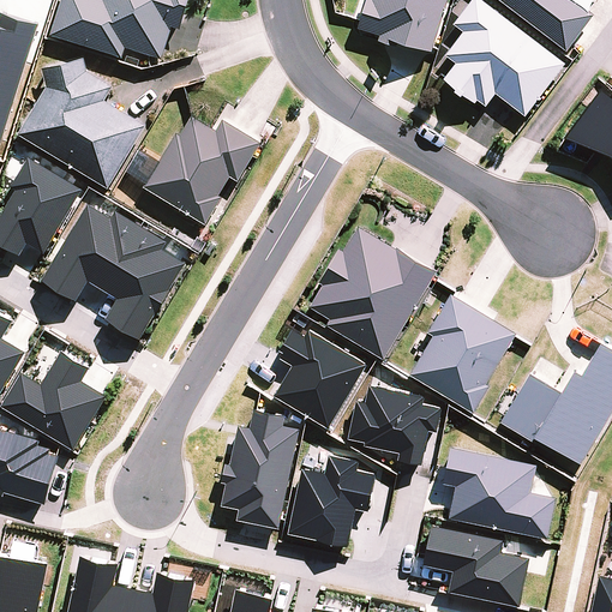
[(184,0),(59,0),(51,31),(120,52),(124,43),(161,54),(171,21),(178,23),(184,0)]
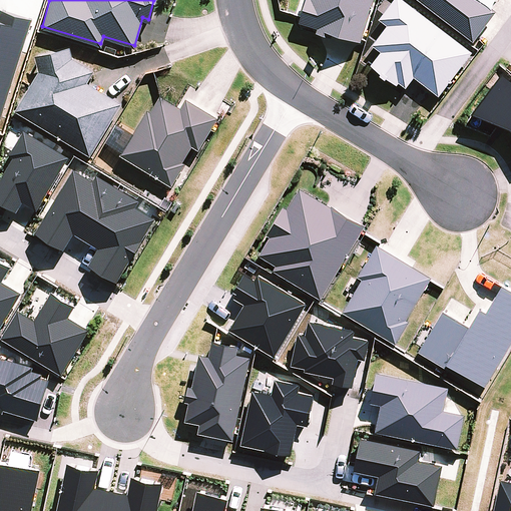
[(324,34),(360,45),(373,0),(306,0),(299,25),(317,31),(316,35),(323,38),(324,34)]
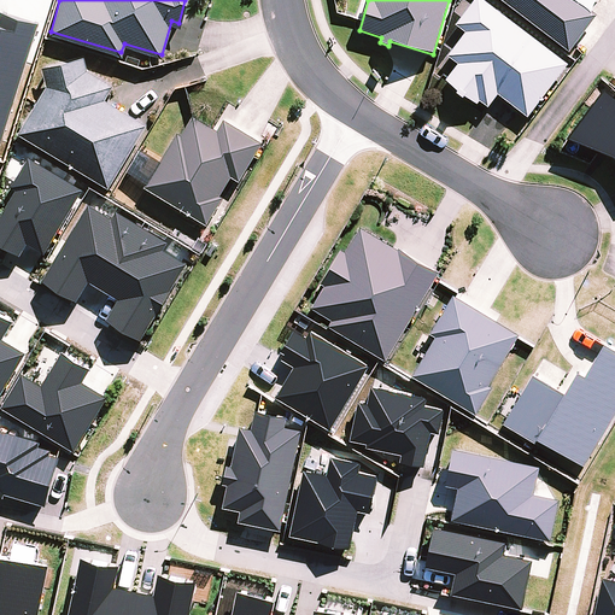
[(564,62),(485,0),(469,0),(455,21),(464,29),(447,51),(458,59),(446,75),(485,105),(496,89),(526,112),(564,62)]
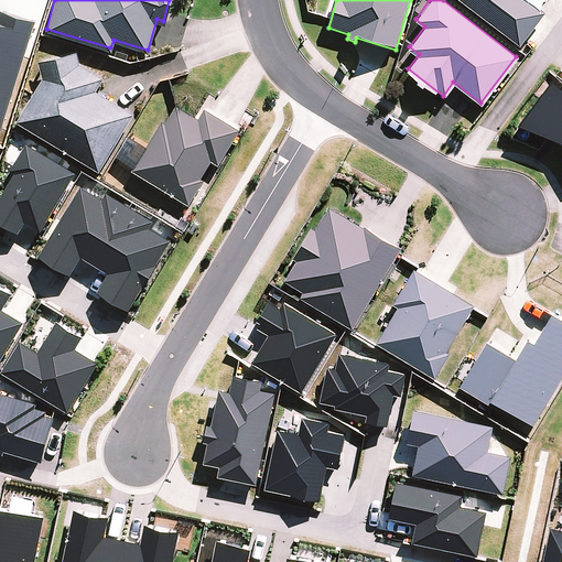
[(463,0),(522,44),(544,14),(526,0),(463,0)]
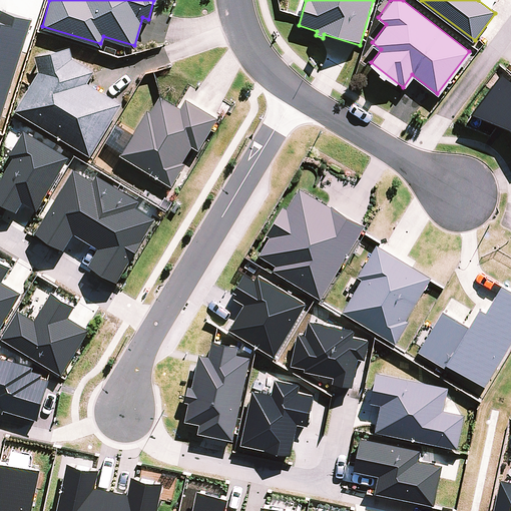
[(72,59),(71,46),(36,48),(38,75),(17,111),(89,153),(119,101),(86,82),(92,71),(72,59)]
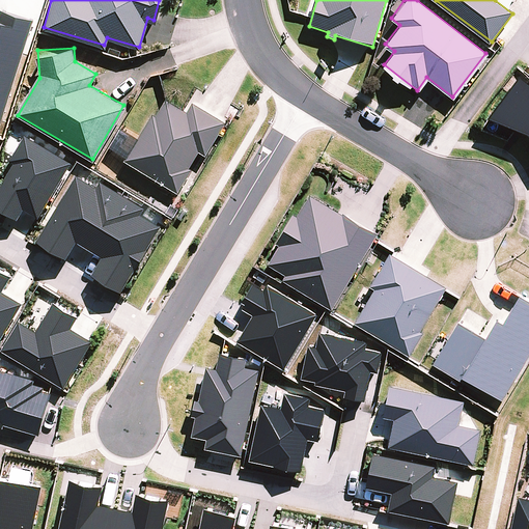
[(528,81),(516,72),(500,92),(499,92),(495,99),(488,112),(527,132),(528,135),(528,81)]
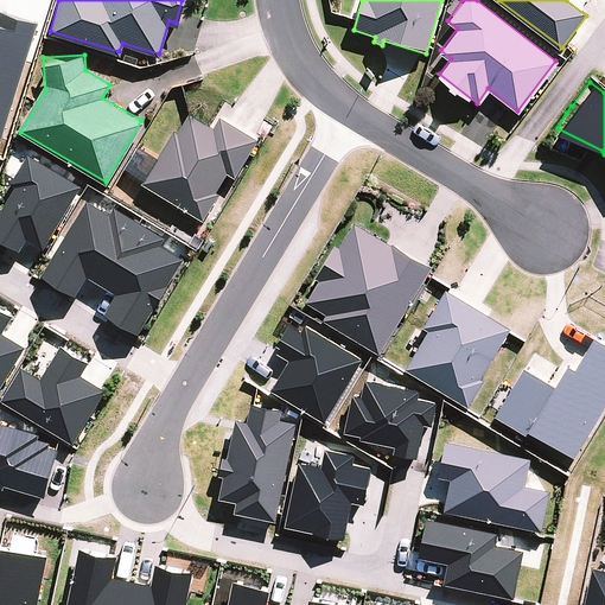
[(211,128),(184,113),(144,184),(203,218),(218,191),(215,189),(225,170),(234,174),(254,139),(218,118),(211,128)]
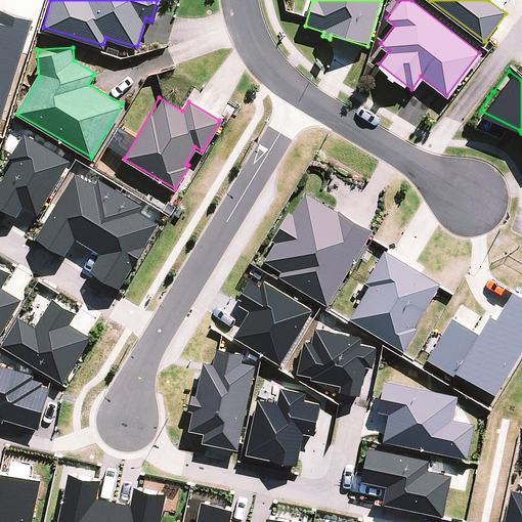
[(37,216),(69,163),(24,136),(8,160),(13,163),(0,184),(0,209),(15,218),(22,208),(37,216)]
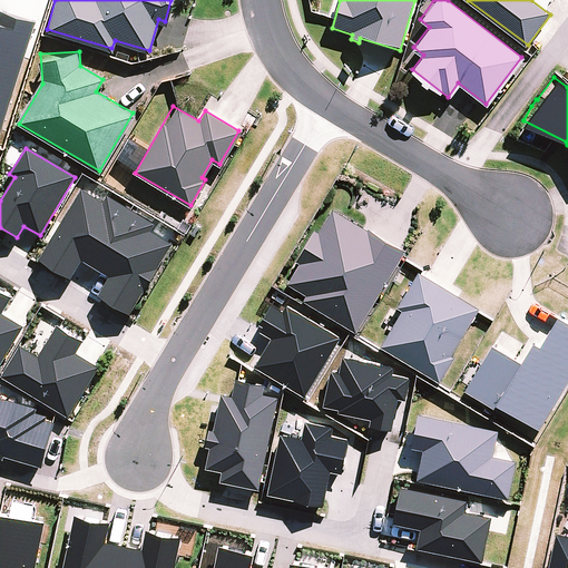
[(79,191),(38,262),(70,280),(80,262),(96,271),(130,212),(106,197),(103,204),(79,191)]
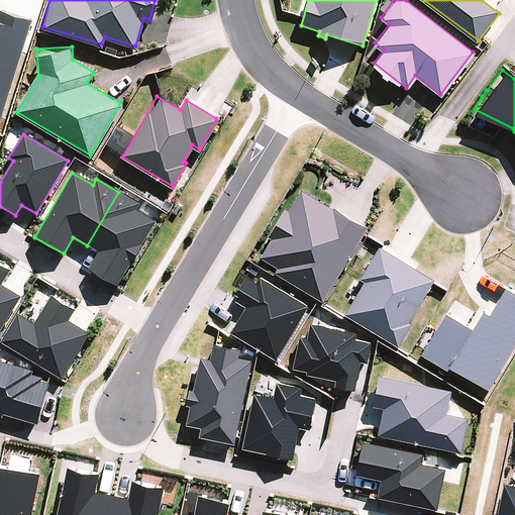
[(364,225),(334,208),(328,205),(331,200),(301,182),(277,222),(281,224),(262,256),(276,266),(272,274),(319,302),(364,225)]
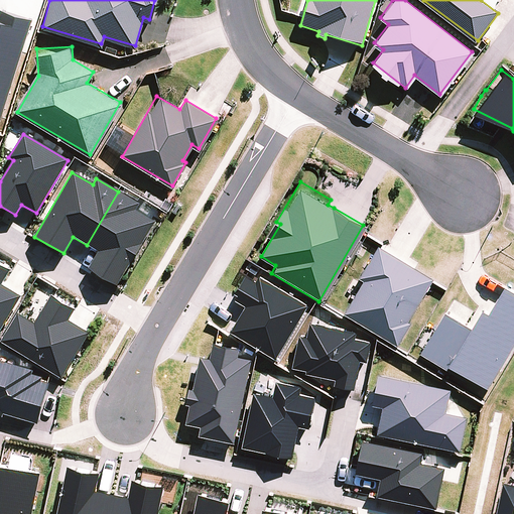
[(118,286),(155,222),(135,211),(139,204),(118,191),(87,245),(98,252),(88,269),(118,286)]
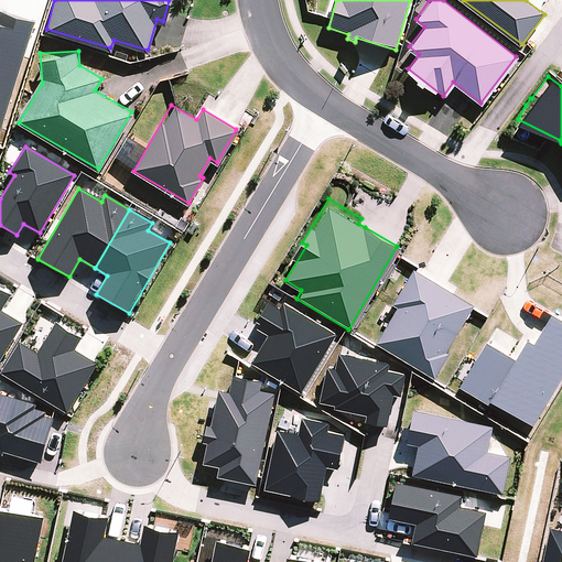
[(471,303),(413,269),(392,304),(397,306),(377,341),(433,374),(447,352),(443,349),(471,303)]
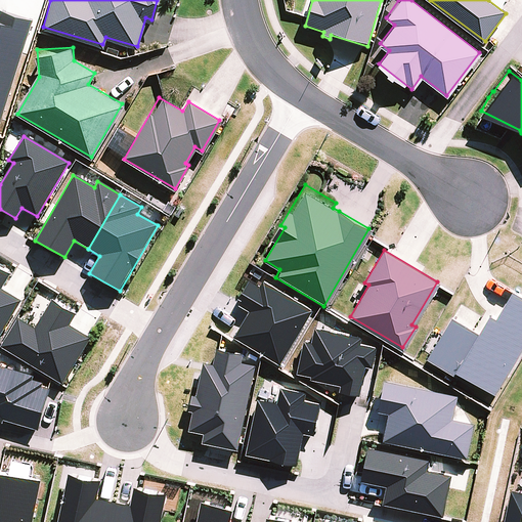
[(10,275),(0,268),(0,334),(20,301),(1,290),(10,275)]
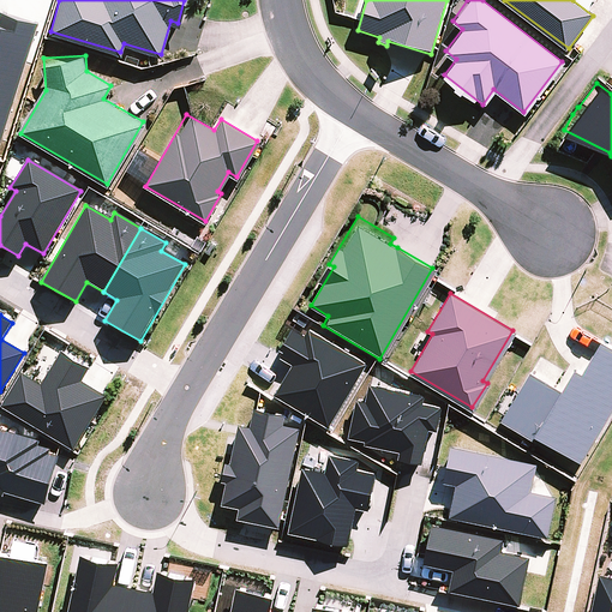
[(327,431),(365,366),(306,331),(304,337),(292,330),(280,352),(283,354),(280,359),(292,366),(273,399),(327,431)]
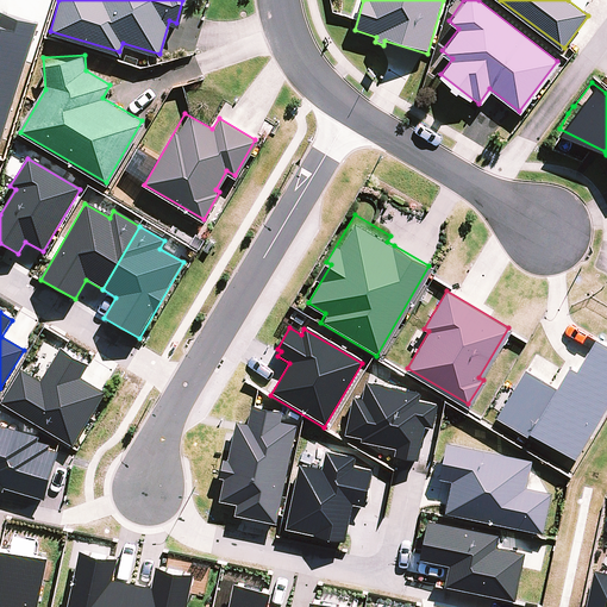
[(606,399),(606,345),(594,338),(576,368),(568,363),(555,386),(525,368),(496,413),(545,443),(549,438),(574,454),(606,399)]
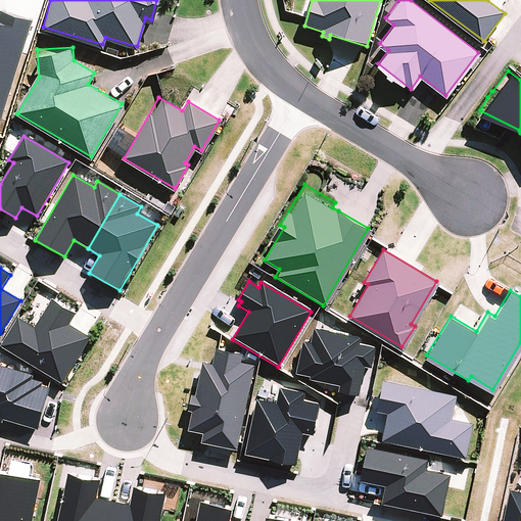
[(17,318),(0,345),(62,383),(90,338),(68,325),(76,315),(52,299),(35,328),(17,318)]
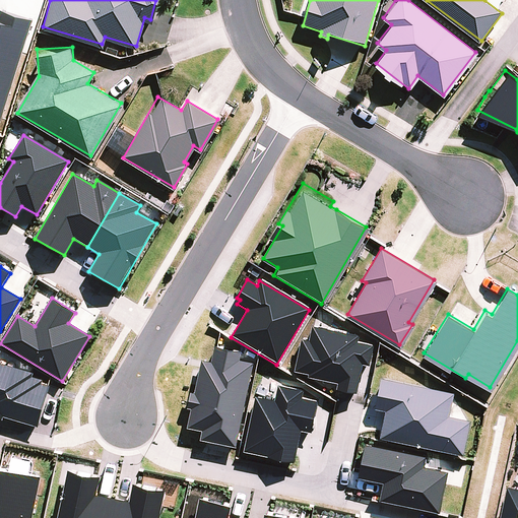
[(358,337),(311,327),(308,341),(301,340),(294,373),(308,376),(308,378),(337,384),(336,390),(355,394),(362,366),(368,368),(373,346),(357,343),(358,337)]
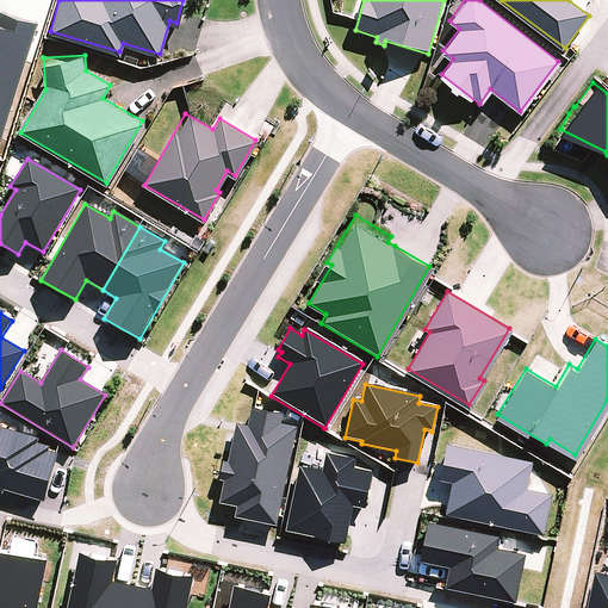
[(275,526),(296,428),(280,425),(281,414),(250,408),(247,427),(236,425),(228,464),(223,463),(219,481),(224,482),(219,503),(236,507),(234,517),(275,526)]
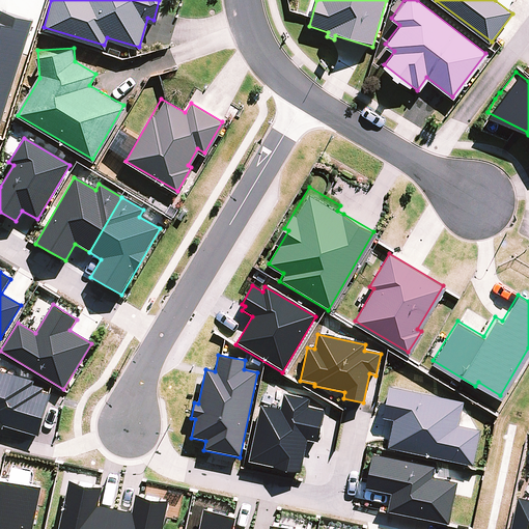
[(32,385),(33,381),(0,370),(0,427),(2,428),(3,425),(38,436),(51,393),(42,391),(43,388),(32,385)]
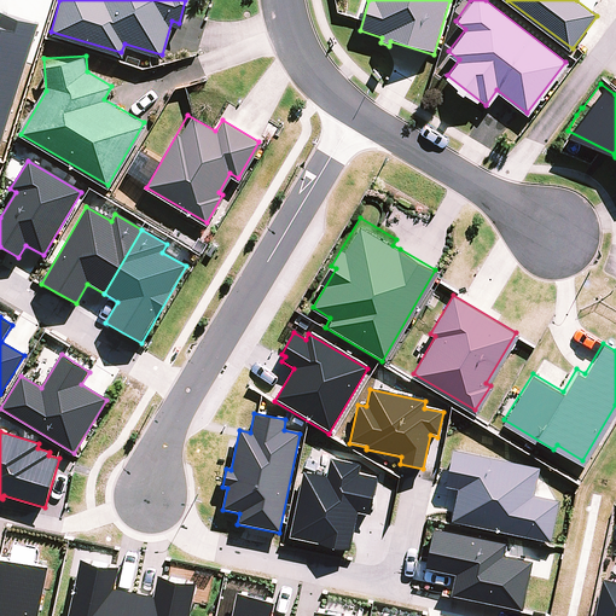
[(539,470),(452,452),(445,487),(458,490),(451,522),(550,542),(558,503),(533,497),(539,470)]
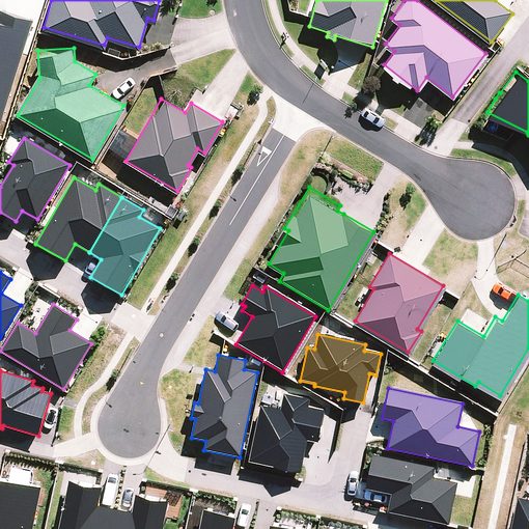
[(280,411),(260,407),(249,463),(300,473),(306,441),(317,443),(324,411),(307,408),(309,400),(283,395),(280,411)]
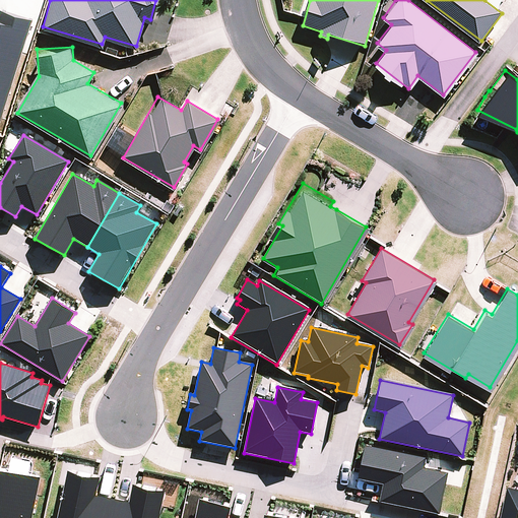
[(425,458),(364,446),(358,478),(383,483),(379,502),(438,514),(446,473),(422,468),(425,458)]
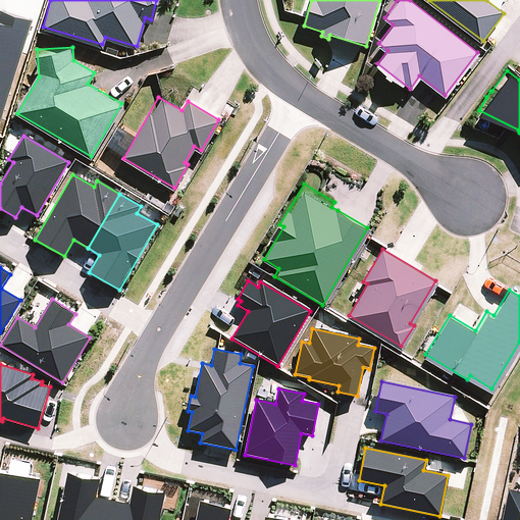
[(32,519),(41,480),(0,471),(0,519),(32,519)]
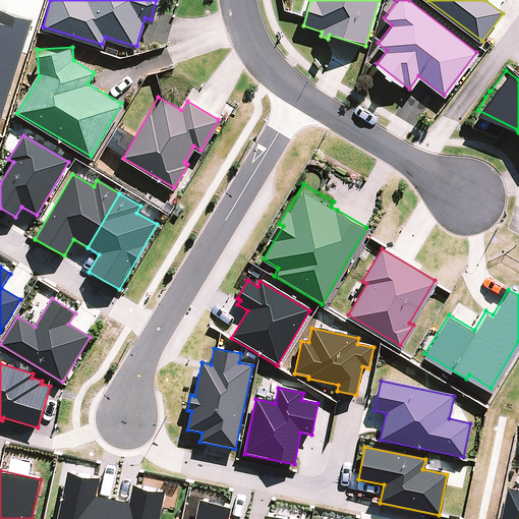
[(100,479),(67,472),(57,518),(106,518),(111,500),(96,497),(100,479)]
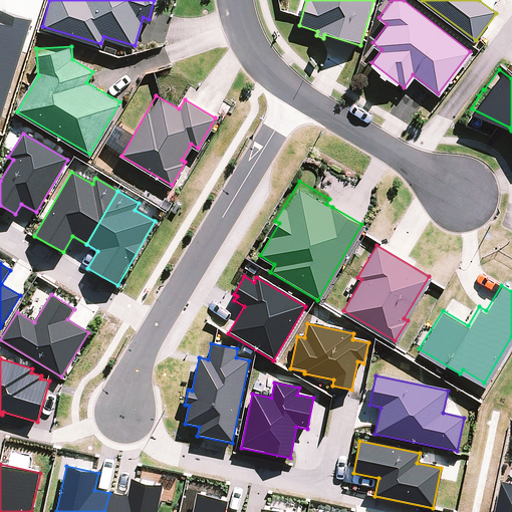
[(157,511),(163,486),(131,480),(126,497),(109,493),(104,511),(157,511)]
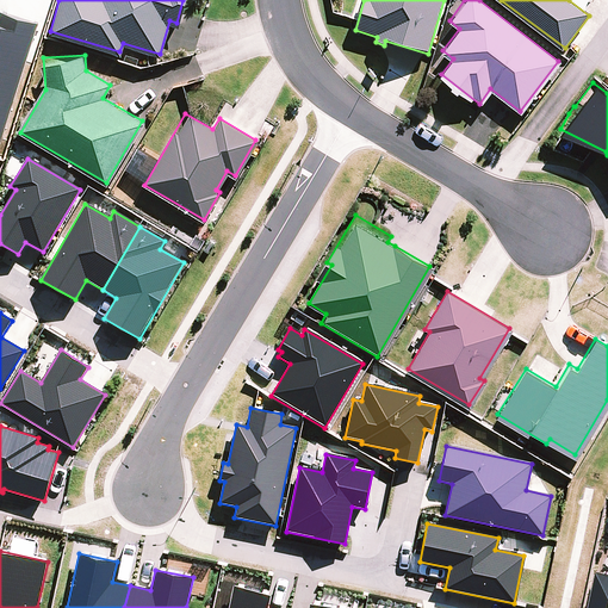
[(607,607),(607,577),(597,575),(590,607),(607,607)]
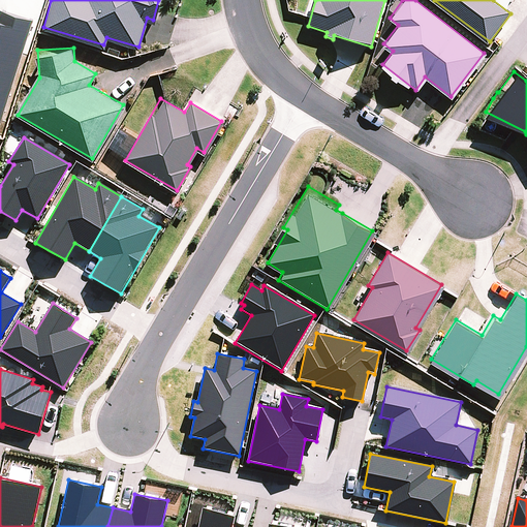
[(231,514),(202,508),(197,526),(231,526),(235,515),(231,514)]
